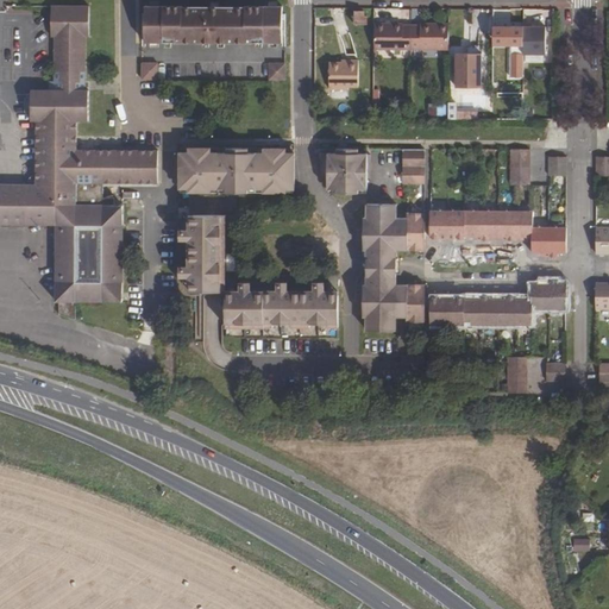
[(0,224),(37,225),(37,206),(51,206),(55,206),(55,194),(64,194),(64,188),(68,188),(68,179),(76,179),(76,182),(158,183),(158,150),(88,150),(77,150),(77,120),(88,121),(89,89),(86,89),(87,37),(89,37),(89,6),(51,6),(51,36),(56,36),(56,81),(50,81),(50,89),(32,89),(32,120),(35,120),(33,184),(0,183),(0,224)]
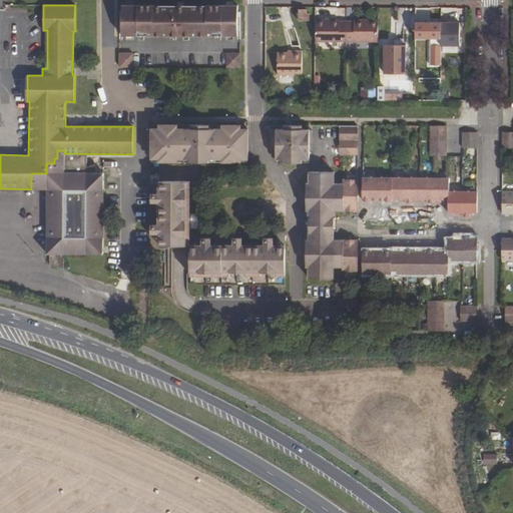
[(119,36),(240,36),(240,12),(237,12),(237,5),(206,5),(206,7),(153,7),(153,5),(122,5),(122,12),(119,12),(119,36)]
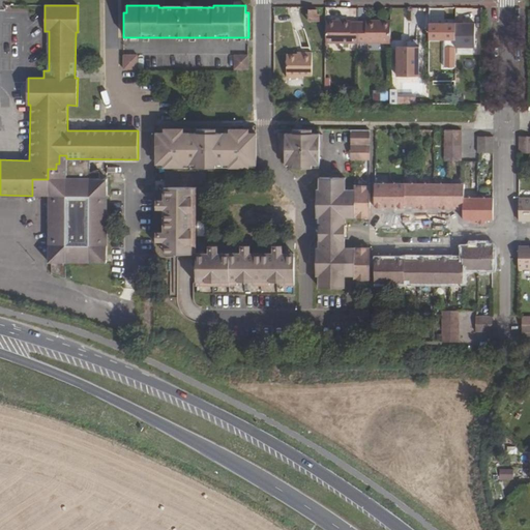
[(412,24),(416,24),(416,39),(423,39),(423,8),(412,8),(412,24)]
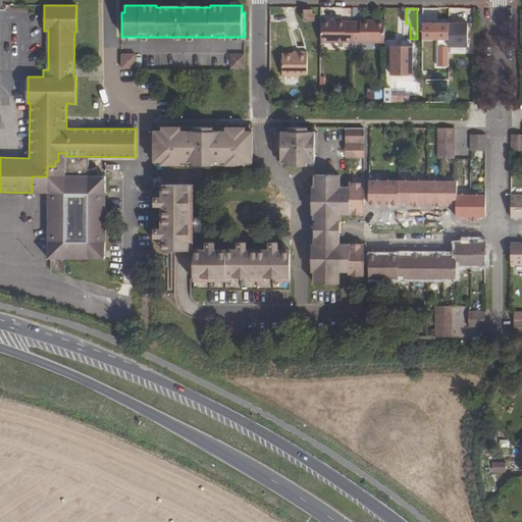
[(305,10),(305,28),(315,28),(315,10),(305,10)]
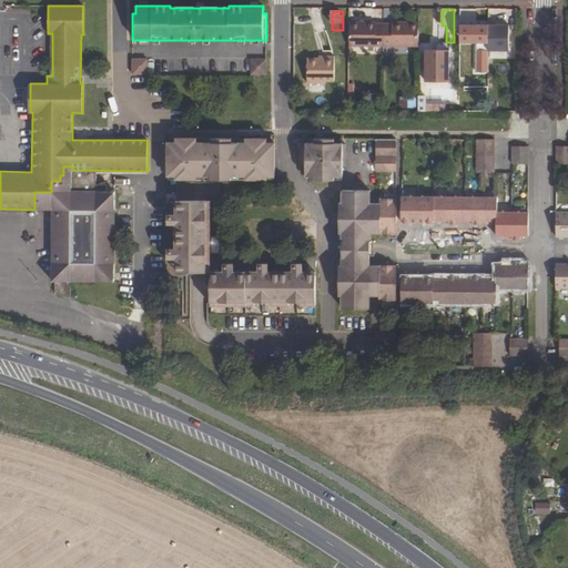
[(350,46),(384,47),(384,24),(376,23),(376,22),(351,22),(350,46)]
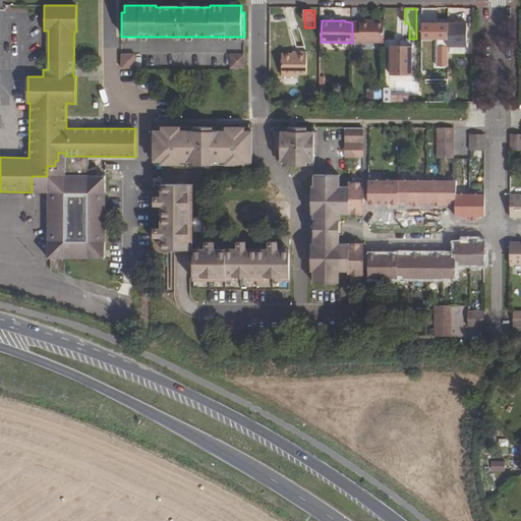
[(352,22),(352,43),(385,42),(385,20),(360,20),(360,22),(352,22)]
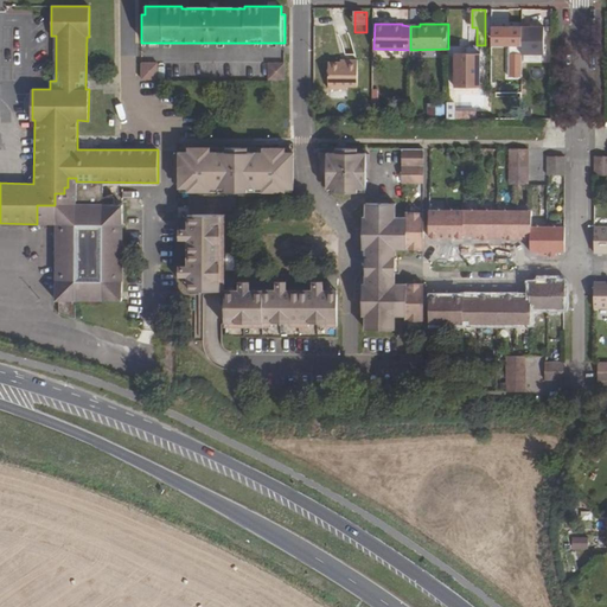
[(522,76),(522,55),(522,27),(492,27),(492,45),(510,45),(510,76),(522,76)]
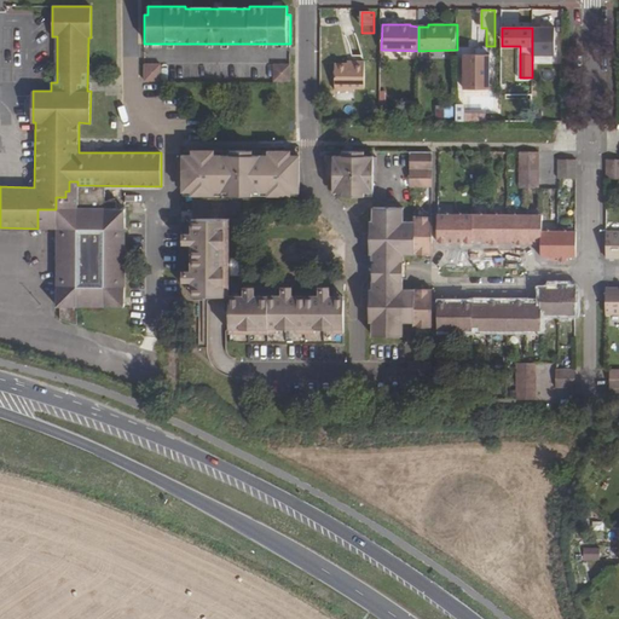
[(532,56),(555,56),(556,28),(532,28),(532,56)]
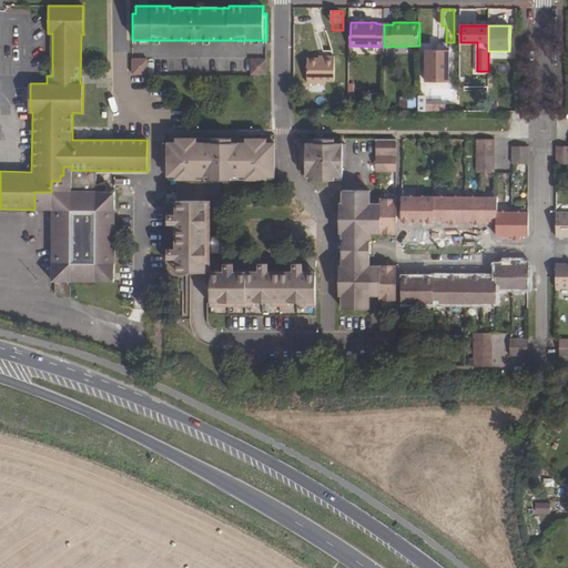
[(449,50),(426,50),(426,81),(449,81),(449,50)]
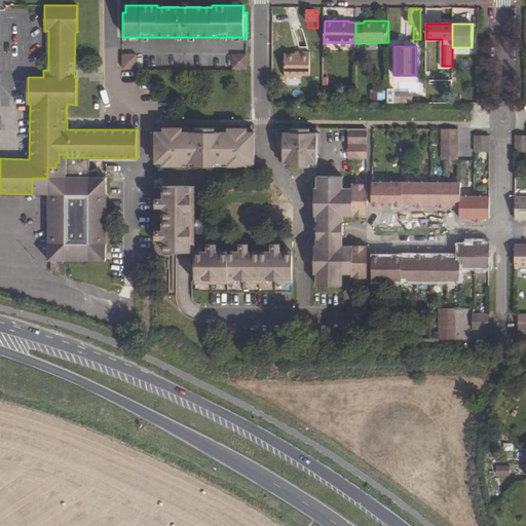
[(285,53),(285,76),(301,76),(301,74),(309,74),(310,51),(295,51),(295,53),(285,53)]
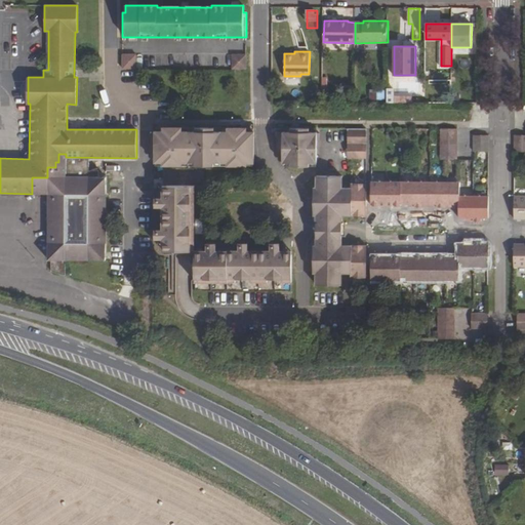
[(136,69),(136,54),(122,54),(122,69),(136,69)]
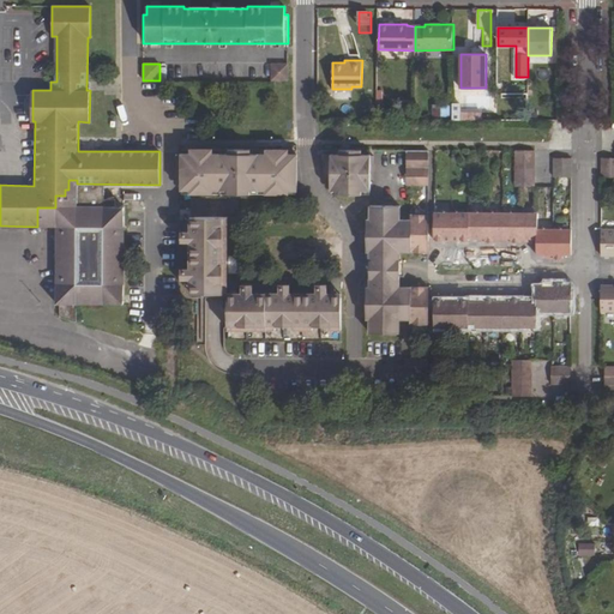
[(288,64),(271,64),(271,80),(288,80),(288,64)]
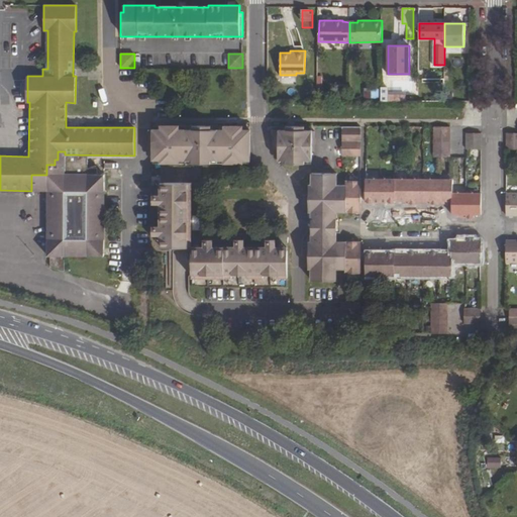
[(208,125),(153,125),(153,164),(159,165),(159,167),(162,167),(162,182),(175,182),(175,167),(188,167),(189,182),(201,183),(201,167),(204,167),(204,165),(249,165),(250,125),(208,125)]
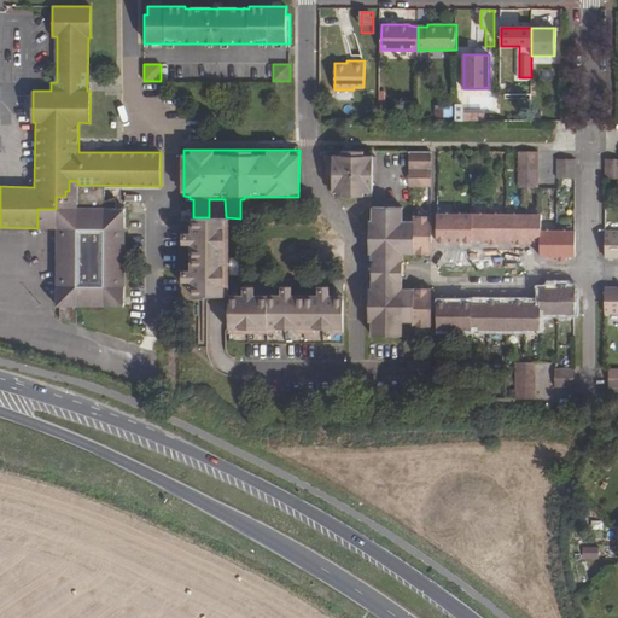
[(538,151),(519,151),(518,187),(525,187),(537,187),(538,151)]
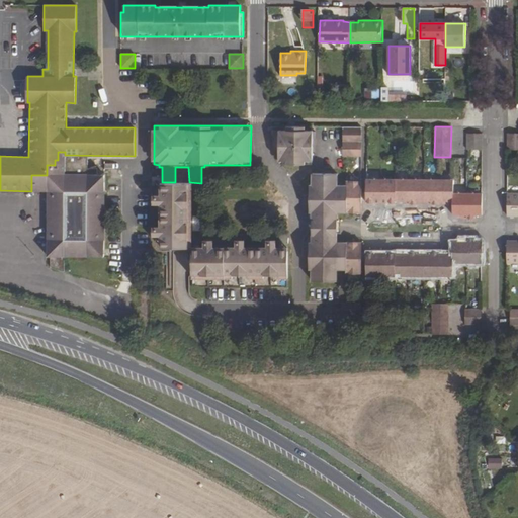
[(343,127),(343,139),(361,139),(362,127),(343,127)]
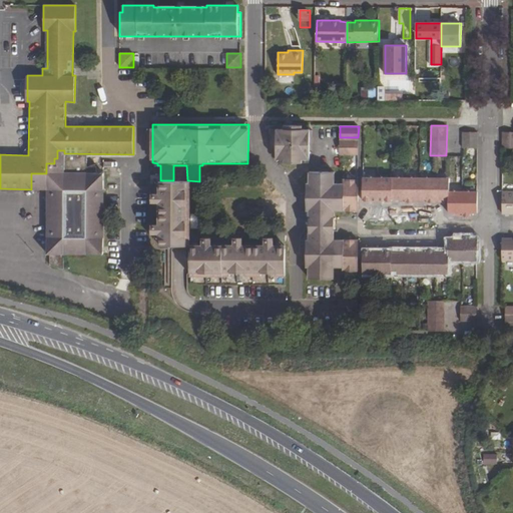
[(276,130),(274,130),(274,146),(277,146),(277,158),(284,158),(284,161),(302,161),(302,158),(309,158),(309,149),(311,149),(312,130),(309,130),(309,128),(277,128),(276,130)]
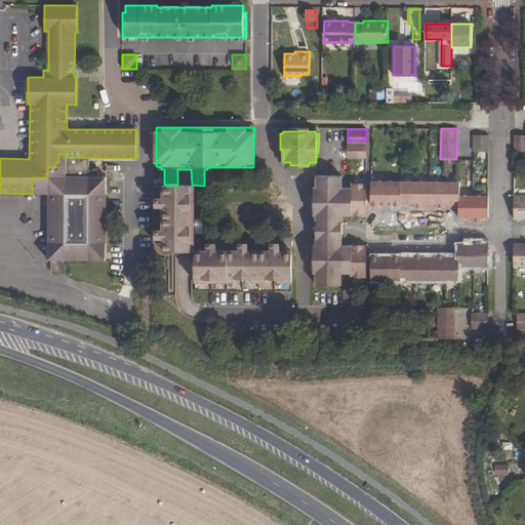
[(489,135),(474,134),(474,152),(489,152),(489,135)]
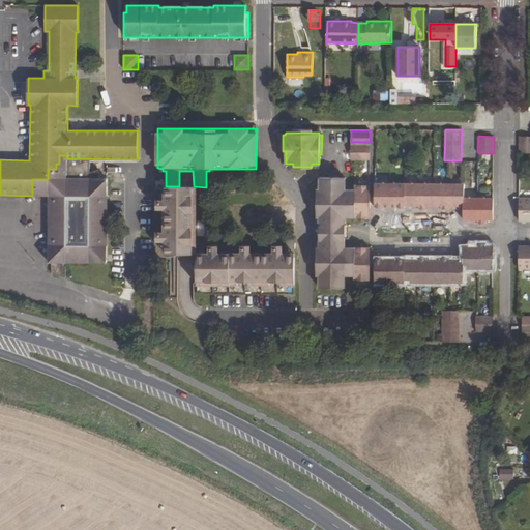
[(370,142),(351,142),(351,159),(370,159),(370,142)]
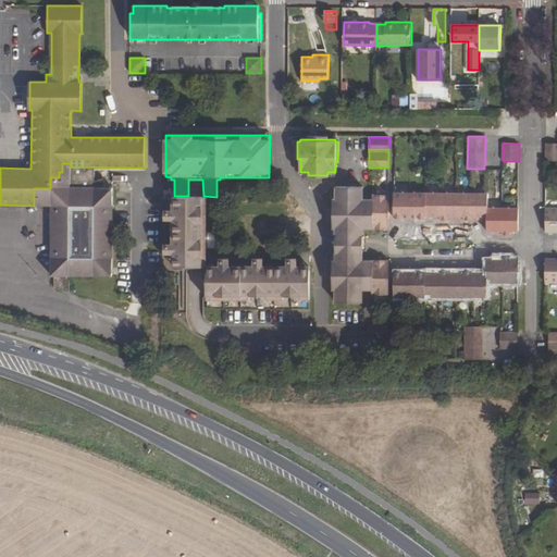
[(113,188),(70,187),(70,166),(70,163),(62,163),(62,172),(59,172),(59,177),(50,177),(50,188),(47,188),(34,188),(34,206),(46,206),(45,201),(51,201),(51,206),(51,275),(54,275),(70,275),(112,275),(113,188)]
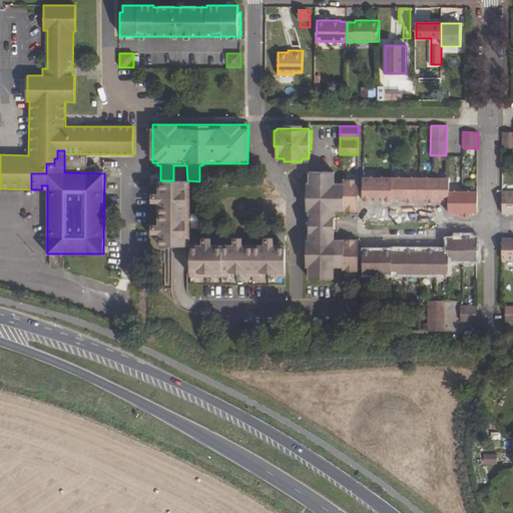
[(334,172),(310,172),(310,183),(307,183),(307,209),(310,209),(321,210),(321,217),(329,217),(330,214),(334,215),(334,210),(358,209),(358,179),(344,179),(344,184),(334,183),(334,172)]
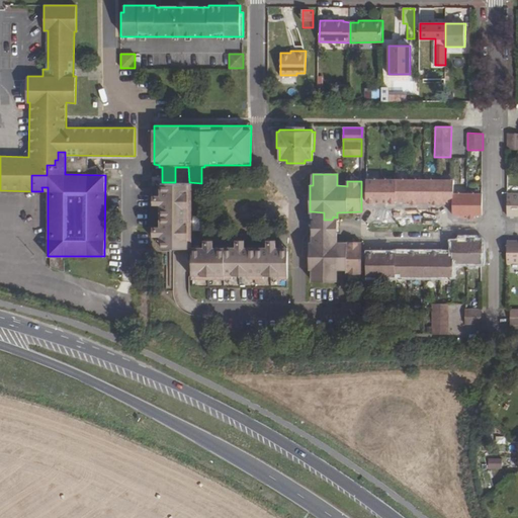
[(381,178),(366,178),(366,201),(396,202),(396,200),(410,200),(410,203),(417,203),(417,200),(431,200),(431,203),(439,203),(439,200),(452,200),(453,214),(467,214),(467,218),(476,218),(476,214),(482,214),(482,193),(468,193),(453,193),(453,179),(439,179),(425,179),(411,179),(396,179),(381,178)]
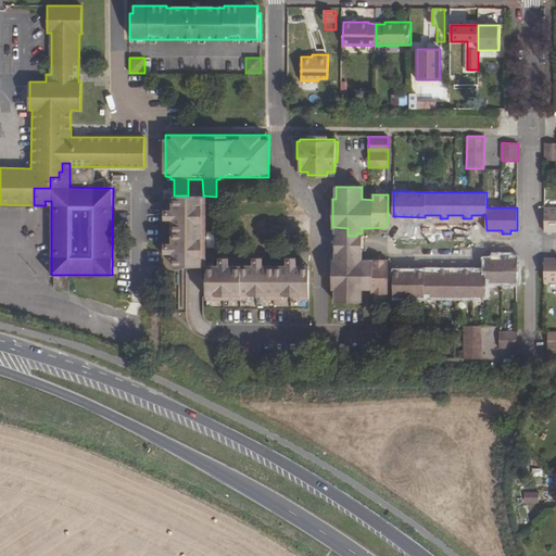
[(188,196),(174,196),(173,210),(165,210),(165,219),(173,219),(173,242),(165,242),(165,253),(173,253),(173,269),(196,270),(206,270),(206,308),(308,308),(310,266),(297,266),(297,258),(287,258),(287,266),(262,266),(263,257),(253,257),(253,266),(229,266),(229,258),(219,258),(219,265),(216,265),(216,197),(203,196),(188,196)]
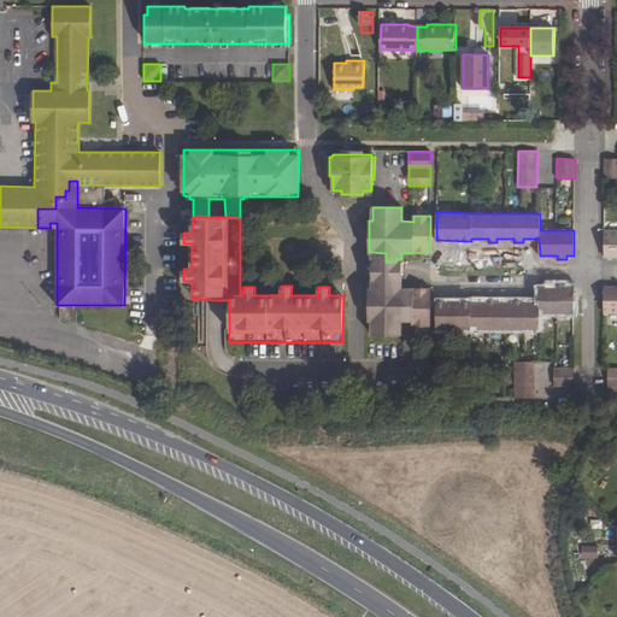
[(616,230),(604,230),(604,257),(616,256),(616,230)]
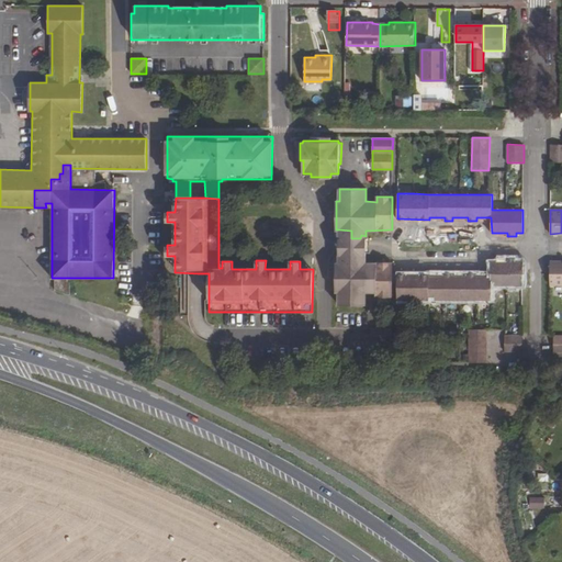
[(351,238),(339,238),(339,247),(339,254),(351,254),(361,254),(364,254),(364,247),(366,238),(360,238),(351,238)]
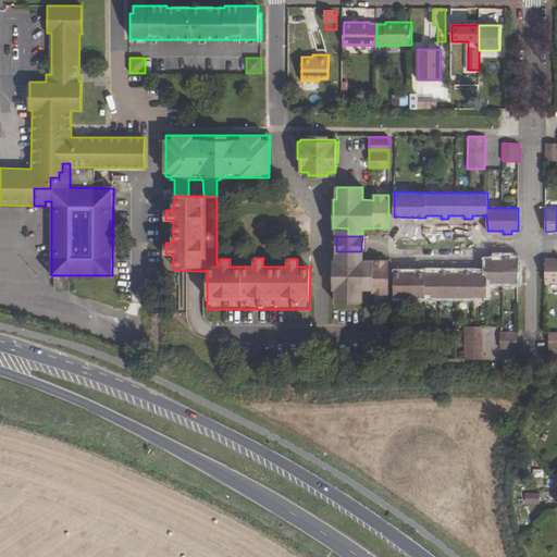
[(358,251),(348,251),(348,260),(336,260),(333,260),(333,289),(335,289),(335,301),(362,301),(362,289),(372,289),(372,293),(388,293),(388,261),(362,260),(362,255),(357,255),(358,251)]
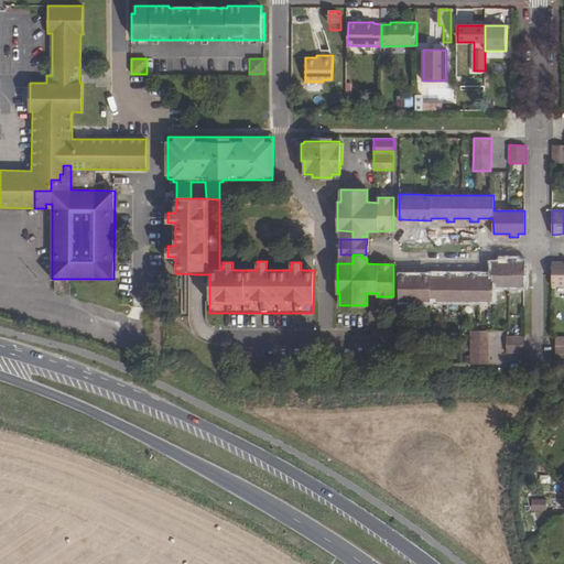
[(353,255),(340,255),(340,263),(353,263),(353,255)]
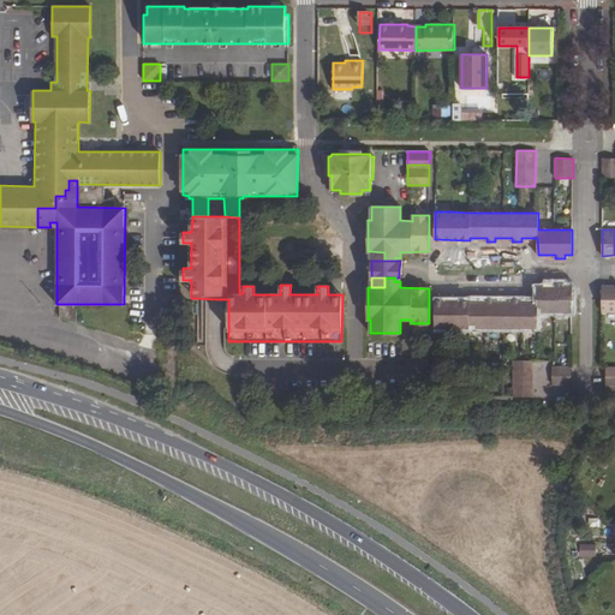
[(470,300),(435,299),(435,327),(452,328),(469,328),(487,328),(505,328),(521,328),(537,328),(537,311),(555,312),(572,312),(572,286),(563,286),(563,282),(555,282),(555,286),(537,286),(537,303),(520,303),(520,299),(512,298),(512,303),(495,302),(495,298),(487,298),(487,302),(470,302),(470,300)]
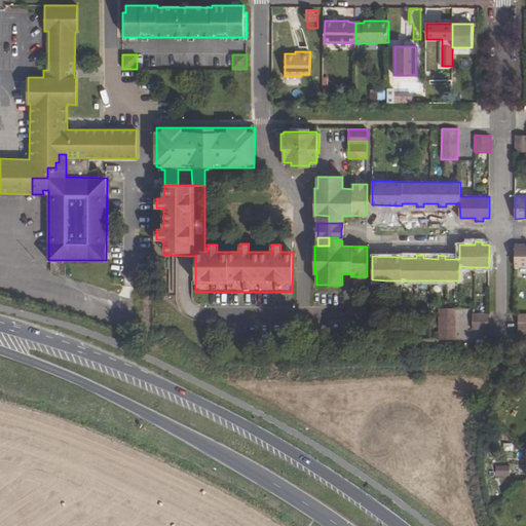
[(525,243),(515,245),(515,266),(525,266),(525,243)]
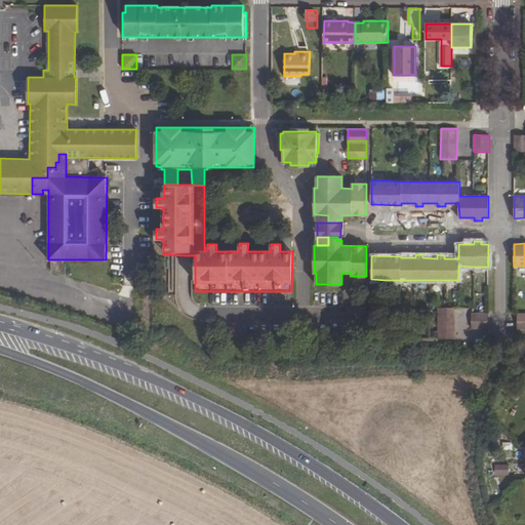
[(444,308),(439,308),(438,338),(454,338),(455,308),(444,308)]
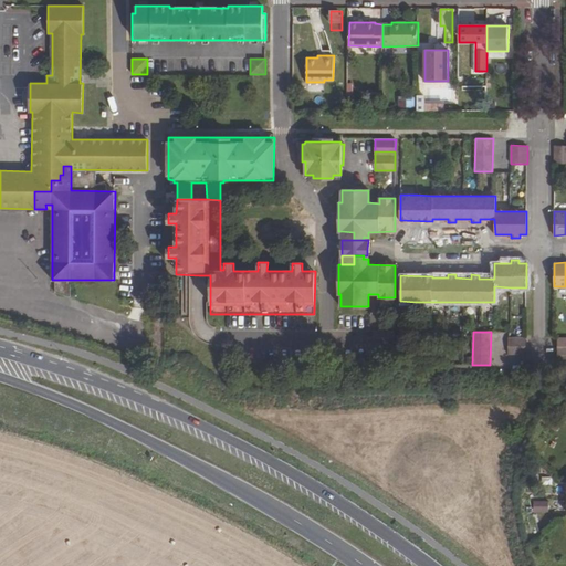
[(526,337),(509,337),(509,354),(526,354),(526,337)]
